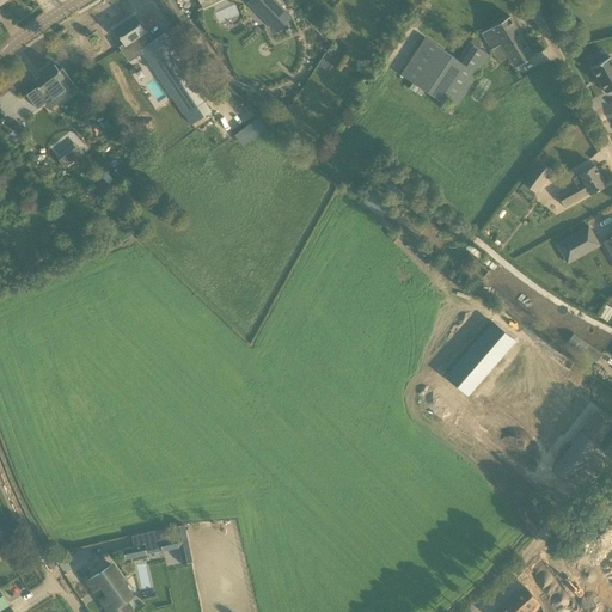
[(292,17),(275,0),(249,0),(248,1),(277,31),(292,17)]
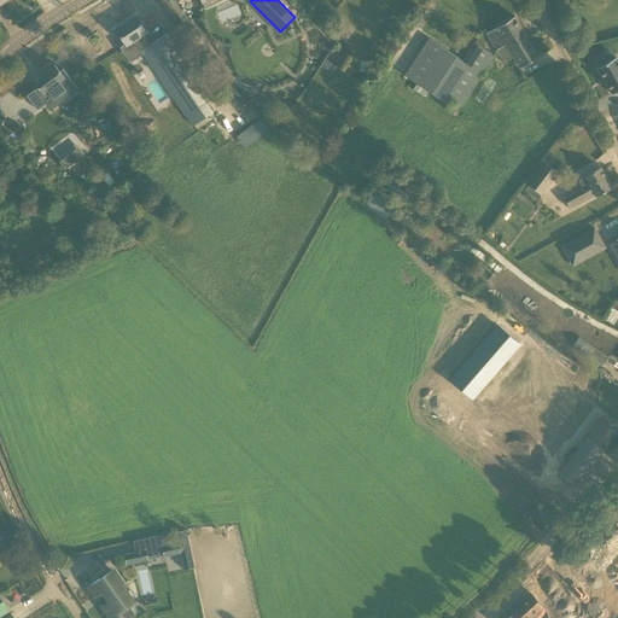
[(135,16),(116,29),(127,46),(140,36),(146,47),(143,50),(193,124),(209,115),(202,104),(211,98),(167,33),(153,42),(146,33),(135,16)]
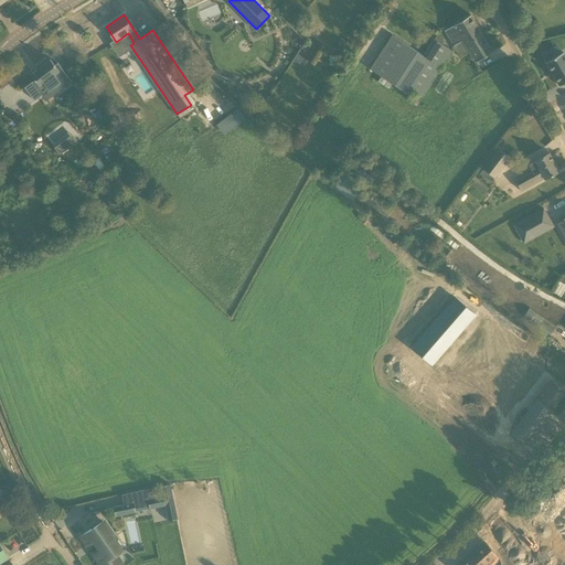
[(460,56),(469,51),(476,62),(492,52),(470,16),(445,31),(460,56)]
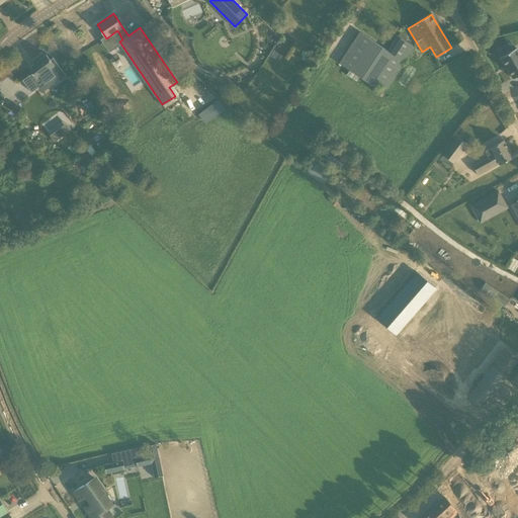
[(378,84),(386,89),(414,47),(406,41),(398,36),(397,35),(386,51),(383,49),(363,79),(376,87),(378,84)]
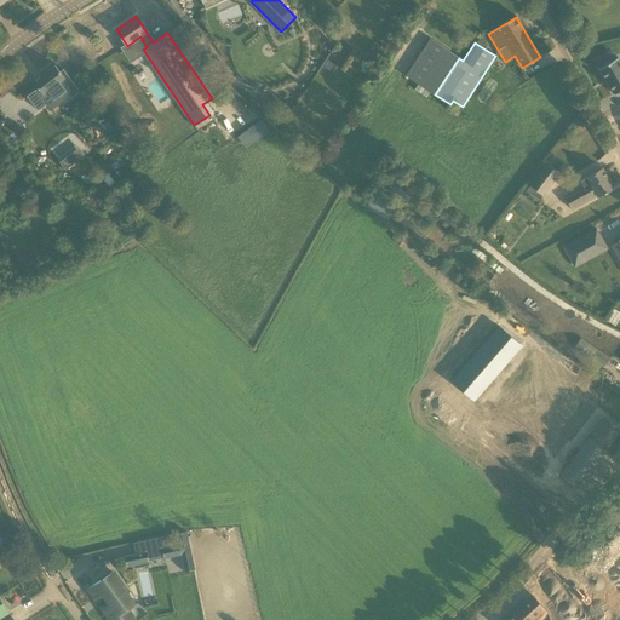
[(619,61),(618,57),(615,58),(601,67),(598,68),(614,95),(619,90),(619,61)]
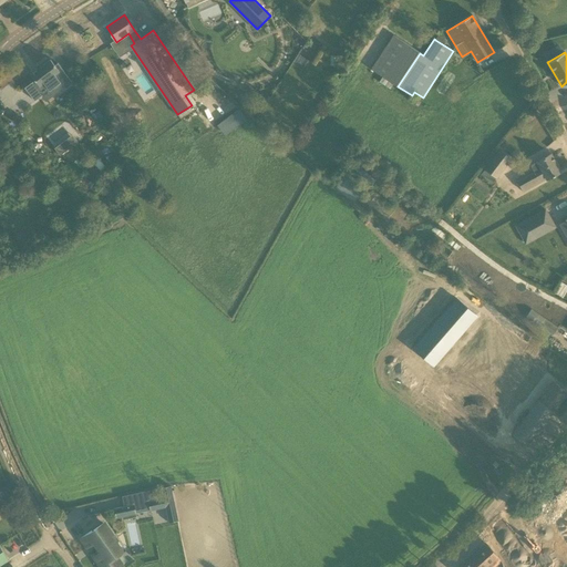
[(34,102),(49,91),(68,76),(58,63),(54,65),(50,60),(44,64),(30,74),(34,80),(24,88),(34,102)]
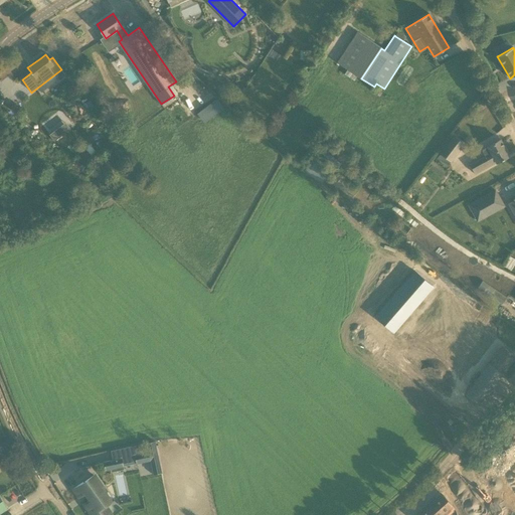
[(63,91),(69,100),(79,94),(72,83),(63,91)]
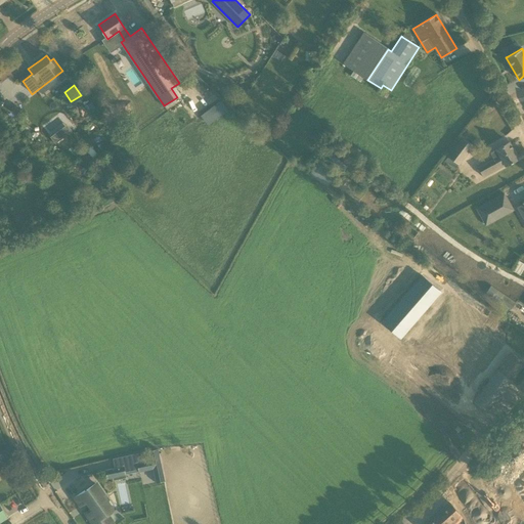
[(48,112),(45,121),(49,123),(46,129),(57,133),(63,118),(48,112)]
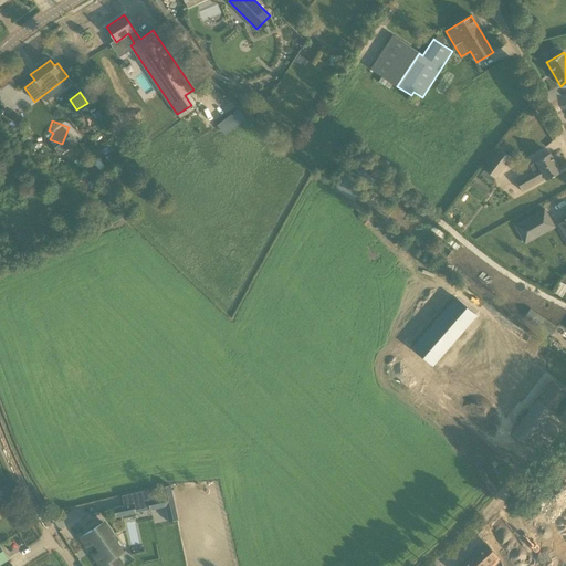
[(253,123),(245,132),(258,143),(265,135),(253,123)]
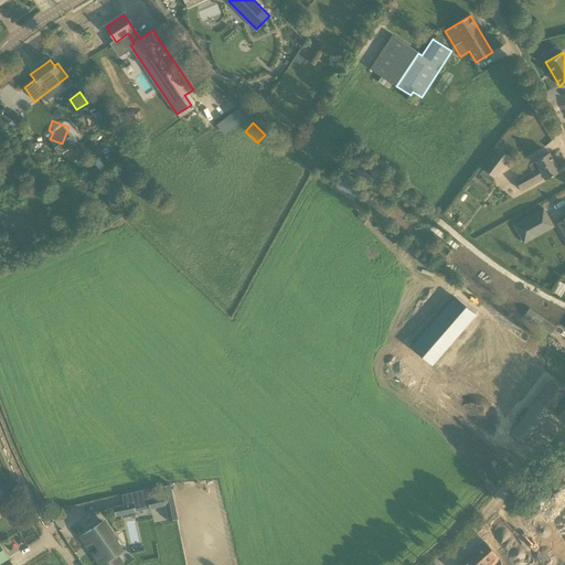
[(498,150),(483,168),(494,177),(509,159),(498,150)]
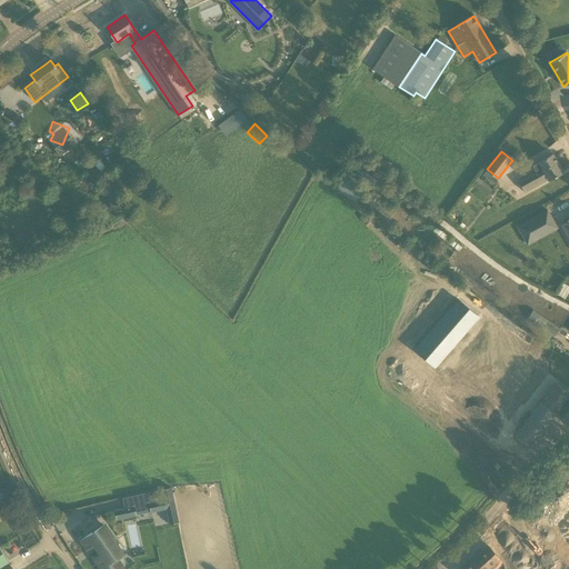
[(562,172),(552,155),(539,162),(532,167),(536,173),(520,182),(519,182),(525,192),(548,180),(562,172)]
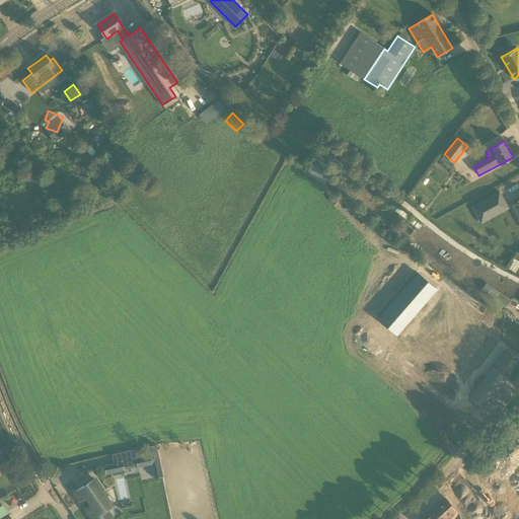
[(317,159),(306,172),(323,186),(334,172),(317,159)]
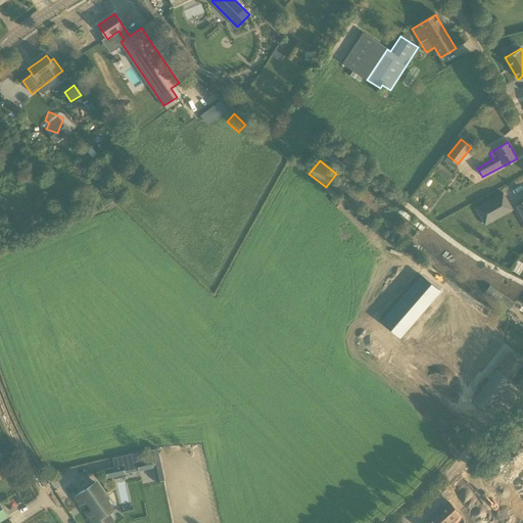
[(476,208),(483,222),(490,218),(488,214),(494,210),(496,215),(511,207),(503,193),(476,208)]
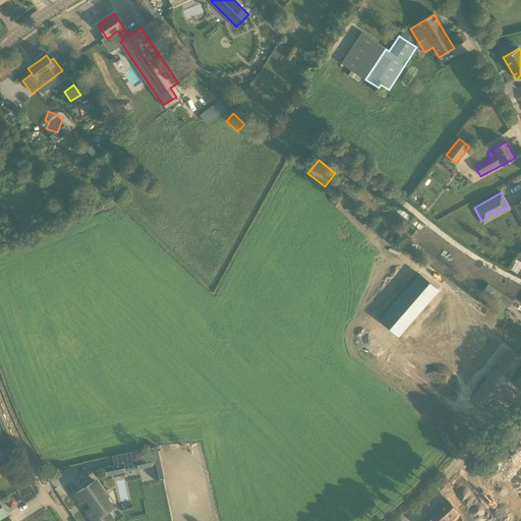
[(511,271),(519,274),(520,268),(520,261),(515,258),(511,271)]
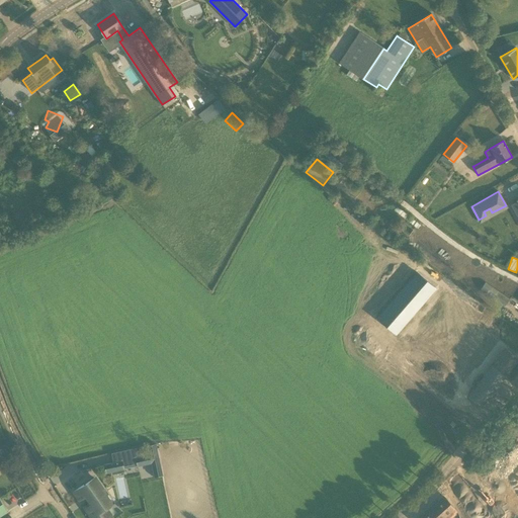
[(417,273),(377,319),(396,335),(436,288),(417,273)]
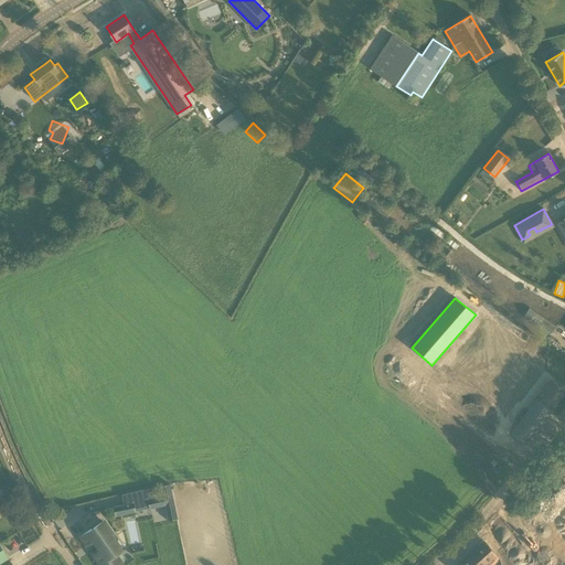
[(525,341),(484,400),(508,415),(548,358),(525,341)]
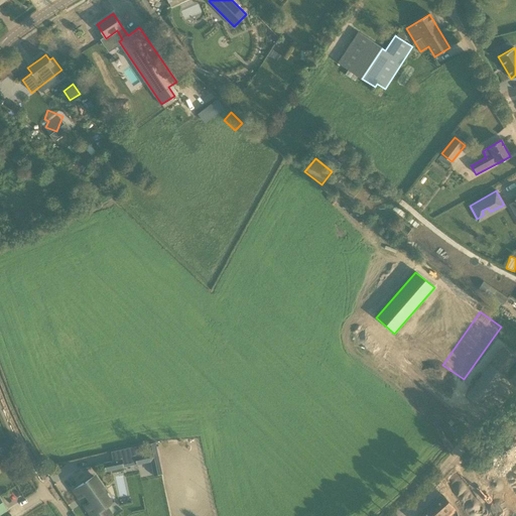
[(466,395),(479,405),(515,357),(515,356),(504,348),(491,365),(490,364),(466,395)]
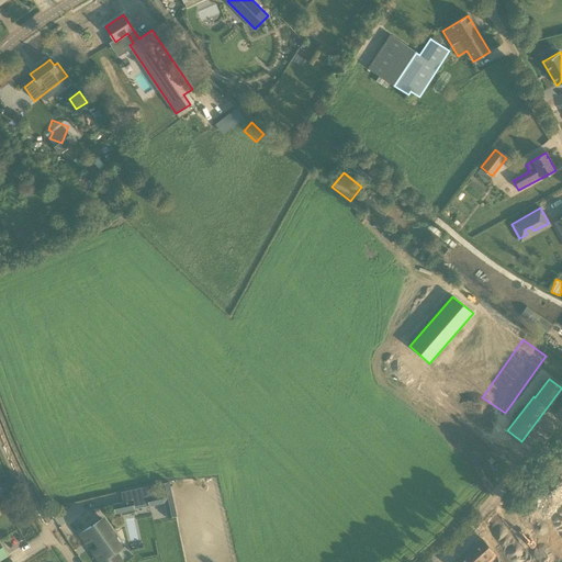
[(149,506),(156,504),(155,502),(166,499),(168,510),(166,510),(167,517),(176,515),(169,482),(160,484),(163,494),(147,497),(149,506)]
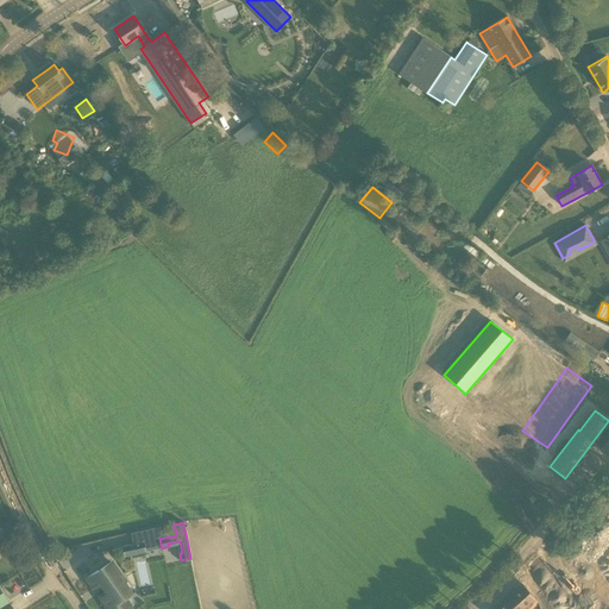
[(594,564),(608,542),(608,525),(585,558),(594,564)]
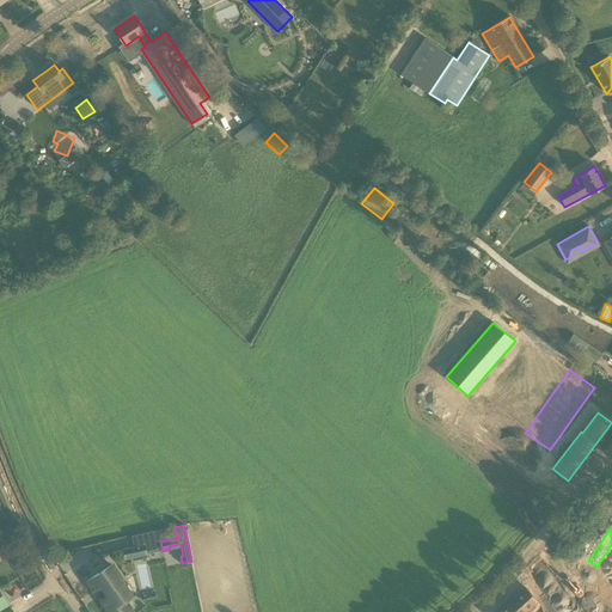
[(155,545),(155,531),(142,532),(142,544),(151,544),(151,557),(161,557),(161,545),(155,545)]
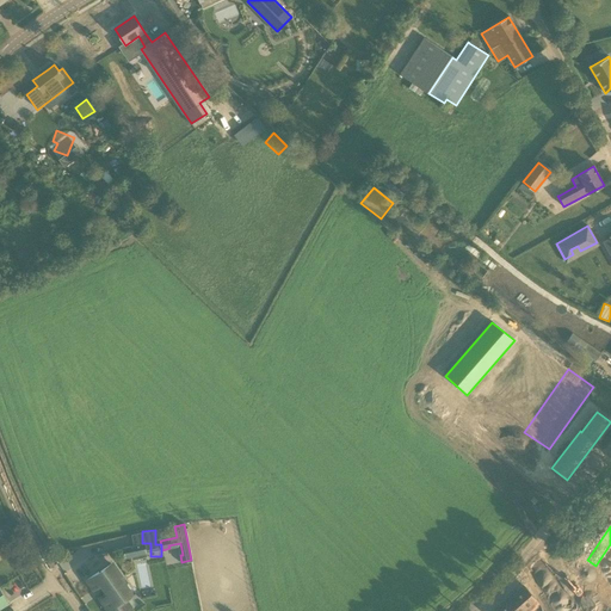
[(123,548),(125,557),(135,556),(133,547),(123,548)]
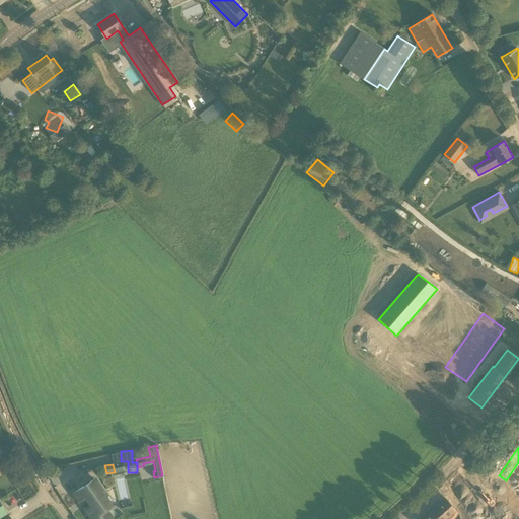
[(518,469),(505,489),(500,486),(493,495),(518,515),(518,469)]
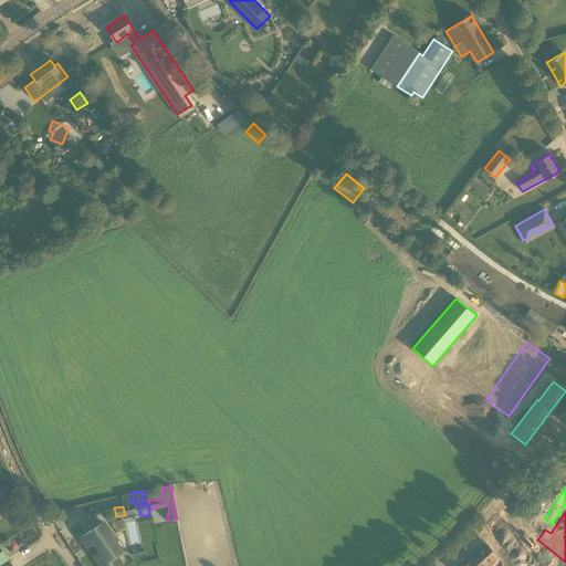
[(101,551),(93,555),(101,565),(121,565),(123,565),(117,557),(115,555),(123,551),(113,536),(114,535),(104,521),(93,528),(94,528),(92,531),(92,530),(81,537),(86,546),(94,542),(101,551)]
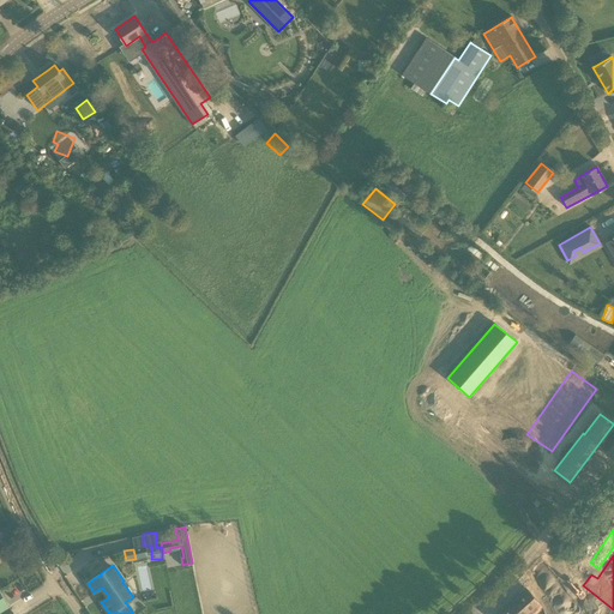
[(501,613),(527,613),(529,613),(534,613),(539,611),(536,609),(539,608),(536,606),(537,605),(528,591),(501,613)]
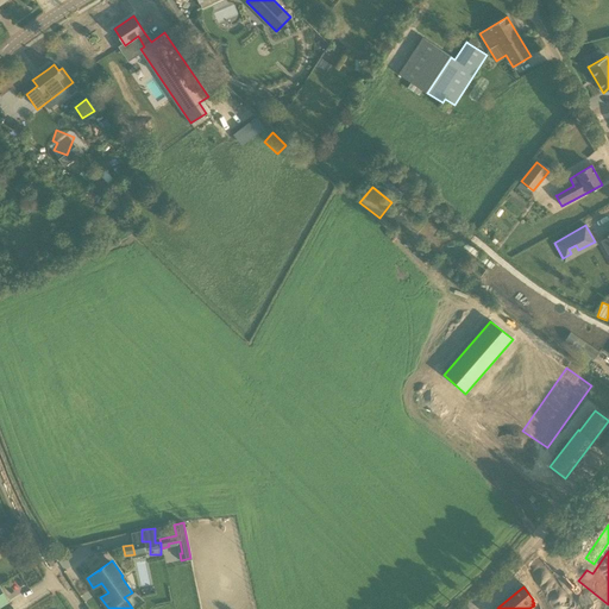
[(545,598),(551,608),(563,608),(564,608),(553,594),(545,598)]
